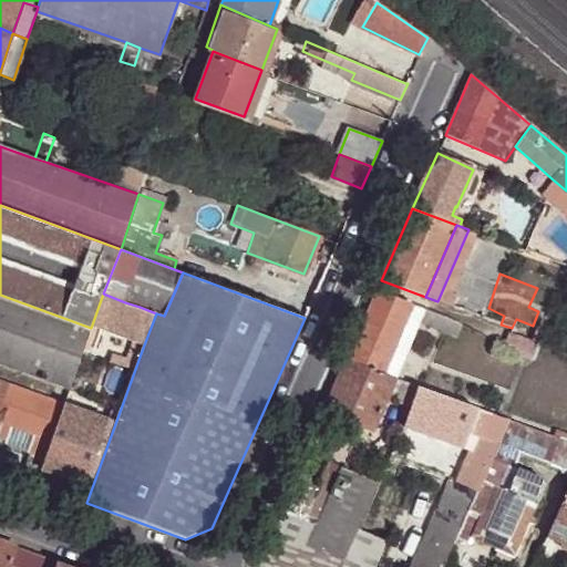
[(423,310),(375,292),(346,361),(393,380),(423,310)]
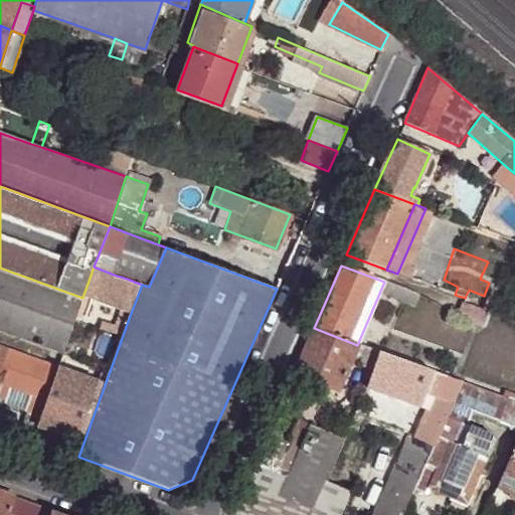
[(130,316),(142,285),(127,279),(114,275),(94,267),(82,298),(78,308),(89,311),(92,303),(130,316)]
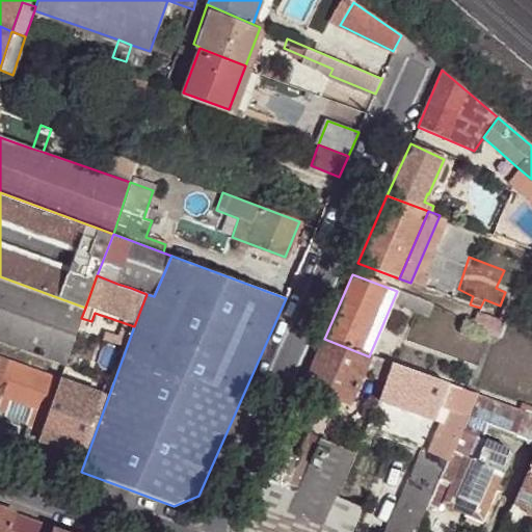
[(85,308),(0,276),(0,342),(64,365),(81,318),(85,308)]
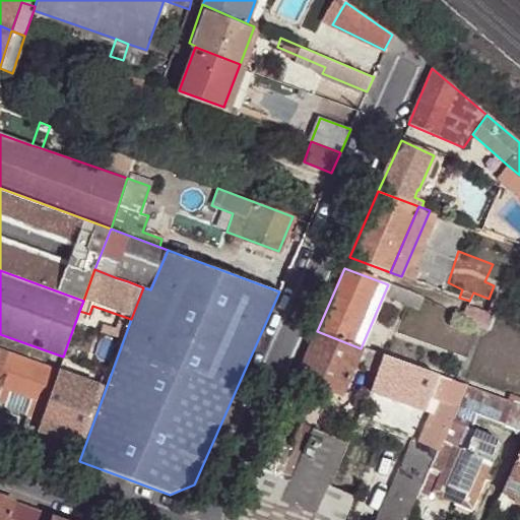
[(395,301),(400,288),(388,284),(361,348),(362,348),(373,352),(395,301)]
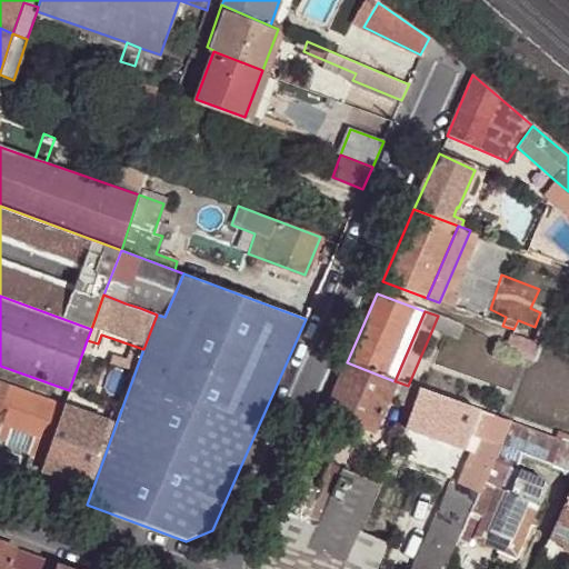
[(432,329),(443,333),(448,320),(438,316),(432,329)]
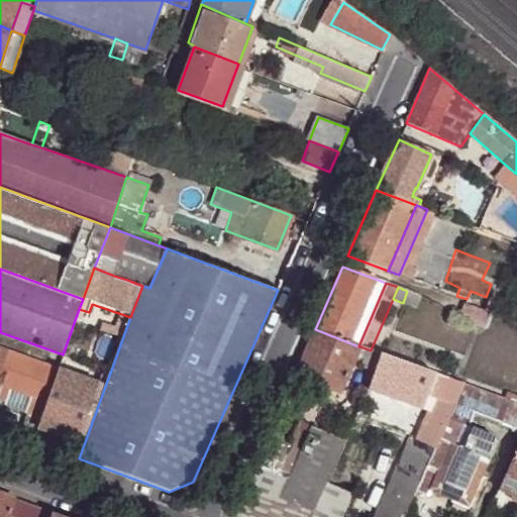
[(414,307),(419,295),(407,291),(403,303),(414,307)]
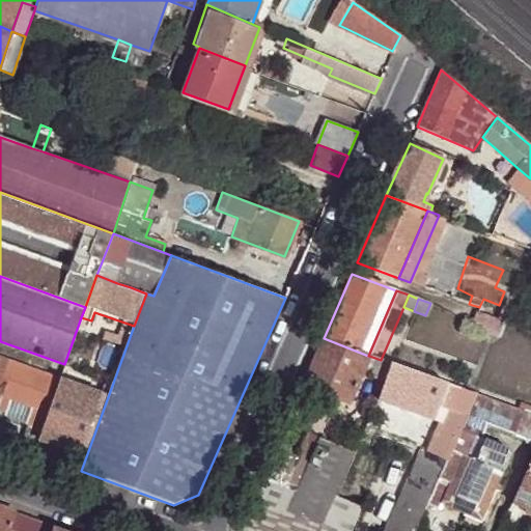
[(508,336),(513,320),(490,311),(483,328),(508,336)]
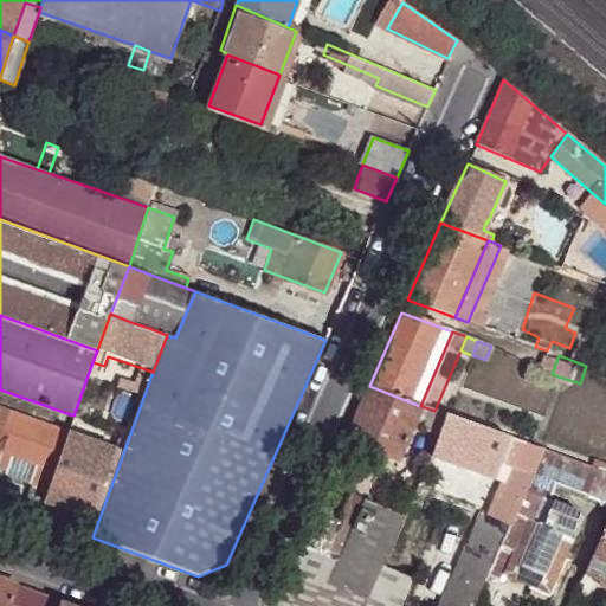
[(421,406),(420,406),(369,386),(346,440),(398,459),(414,423),(421,406)]
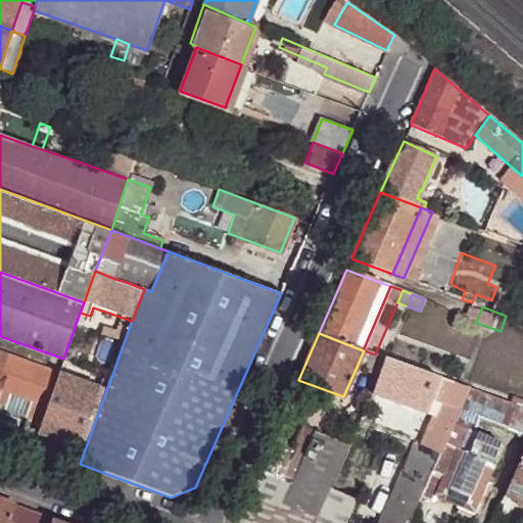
[(379,373),(385,358),(375,354),(364,350),(358,365),(379,373)]
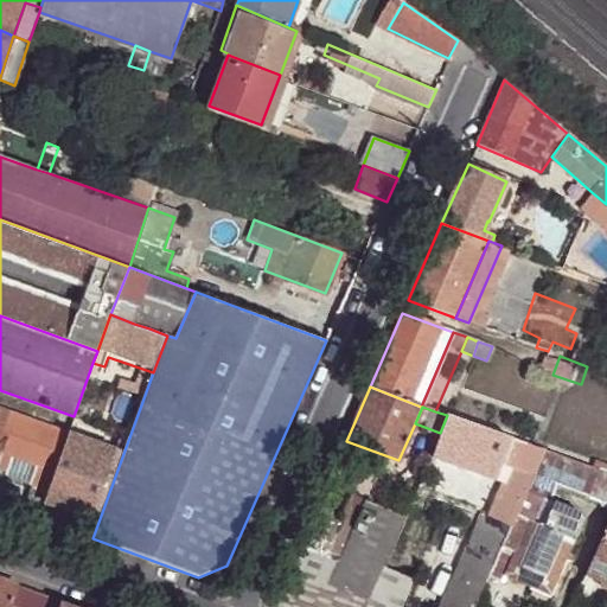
[(64,432),(0,409),(0,451),(11,455),(42,466),(34,486),(25,513),(38,518),(55,471),(50,470),(64,432)]
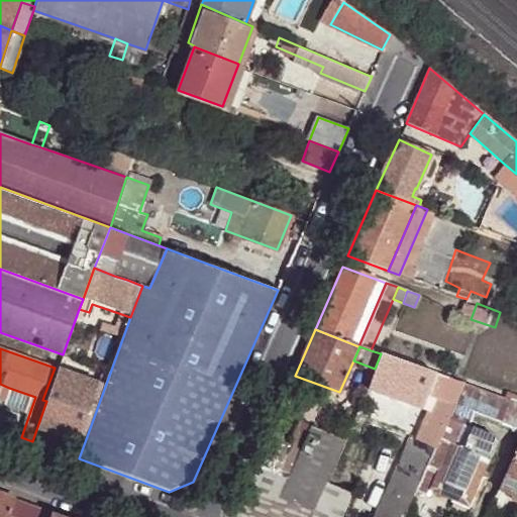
[(462,384),(456,382),(381,353),(375,369),(368,389),(391,398),(396,385),(404,388),(405,386),(437,398),(425,424),(422,423),(414,440),(408,438),(374,516),(404,516),(416,489),(426,468),(442,430),(462,384)]
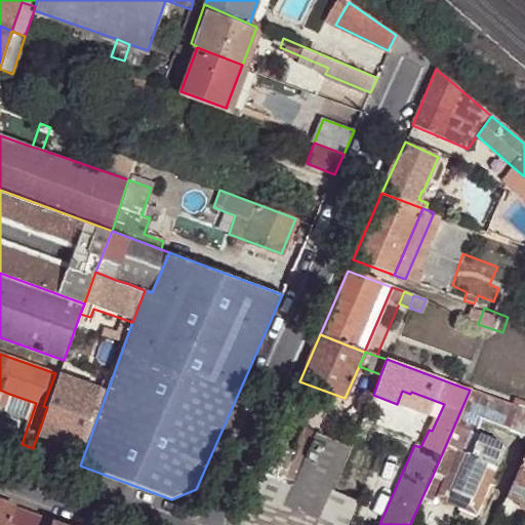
[(57,382),(51,399),(91,412),(97,397),(57,382)]
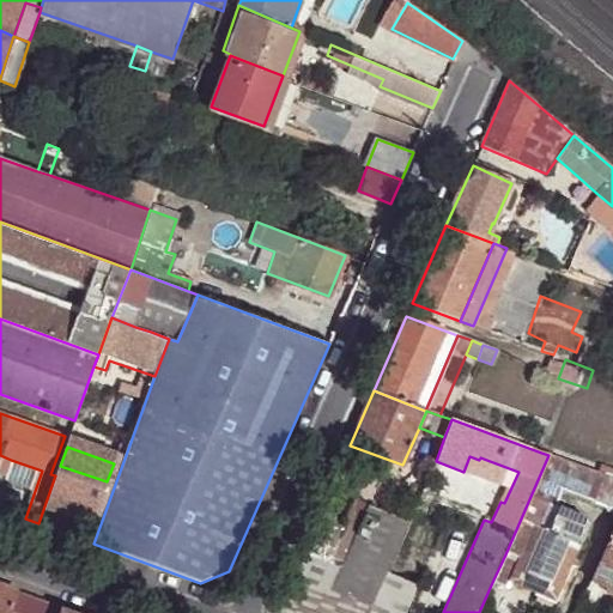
[(612,478),(548,455),(525,510),(544,519),(546,511),(550,504),(557,489),(562,491),(612,510),(612,478)]
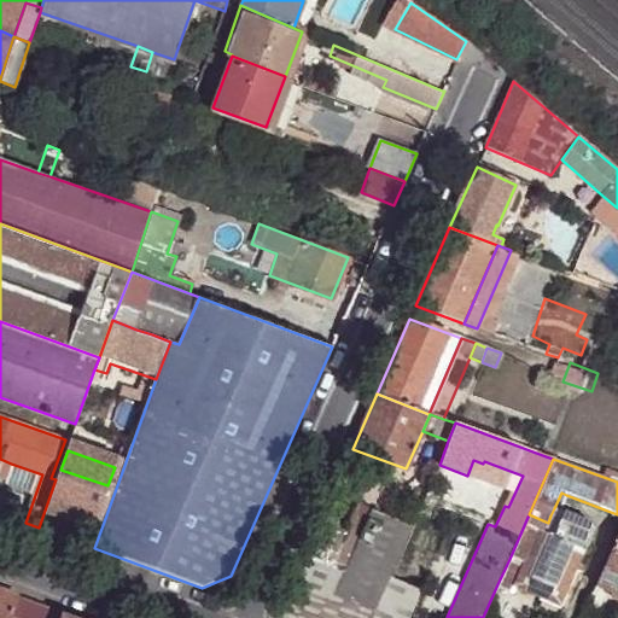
[(4,484),(35,495),(42,474),(11,464),(4,484)]
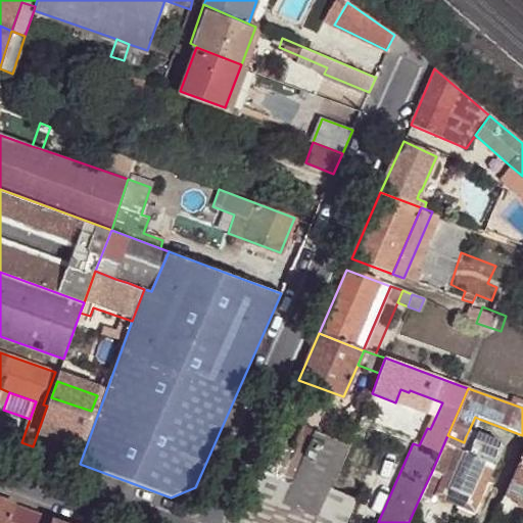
[(39,433),(79,447),(91,411),(51,397),(39,433)]
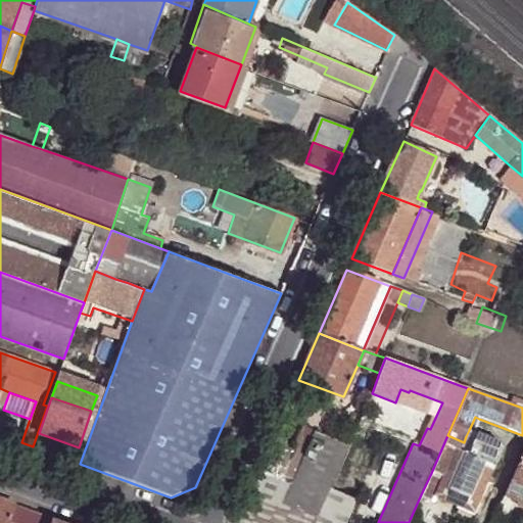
[(474,432),(479,419),(475,417),(469,430),(474,432)]
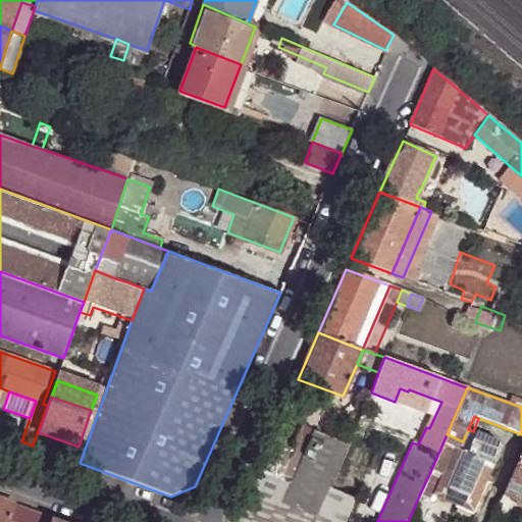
[(330,489),(348,446),(301,426),(293,444),(273,435),(258,469),(293,484),(284,503),(317,517),(330,489)]
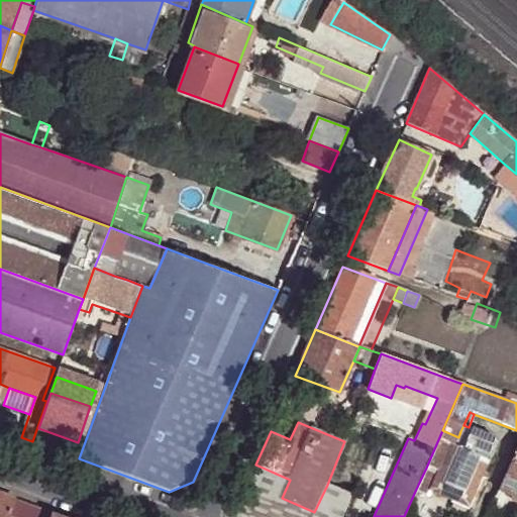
[(33,442),(73,456),(78,442),(38,428),(33,442)]
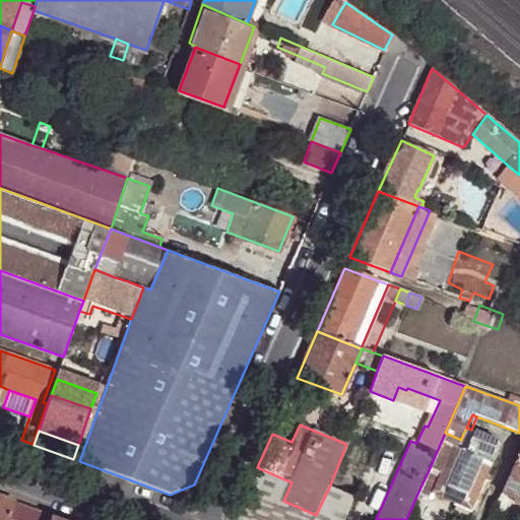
[(461,440),(445,433),(429,470),(439,474),(431,495),(455,506),(460,493),(475,501),(494,455),(500,447),(497,440),(475,432),(472,437),(463,434),(461,440)]
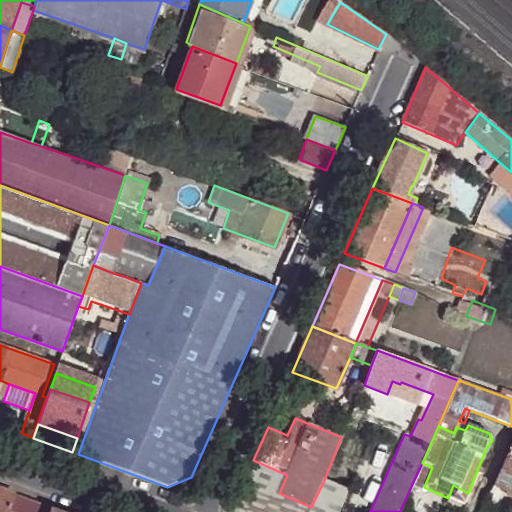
[(511,443),(492,489),(504,494),(505,498),(511,500),(511,443)]
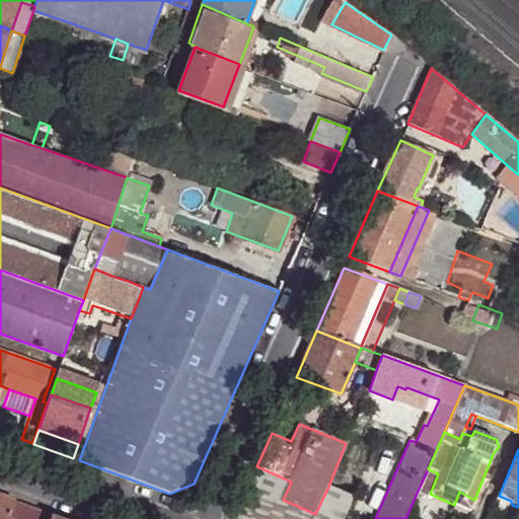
[(238,518),(313,518),(315,514),(283,500),(291,482),(256,466),(234,517),(238,518)]
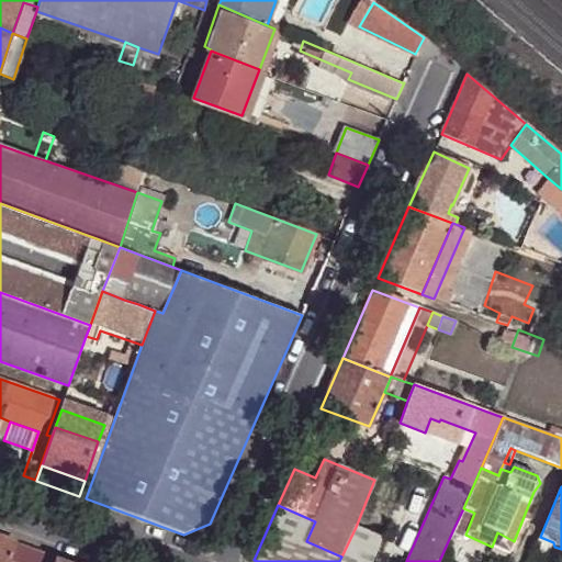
[(463,508),(452,531),(462,537),(463,535),(465,535),(474,513),(463,508)]
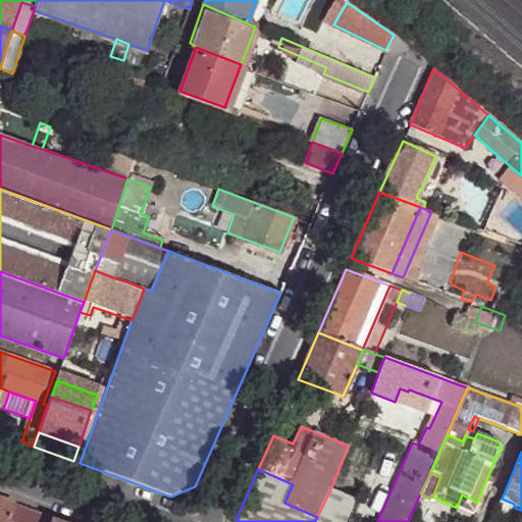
[(315,521),(345,521),(355,501),(330,489),(317,517),(315,521)]
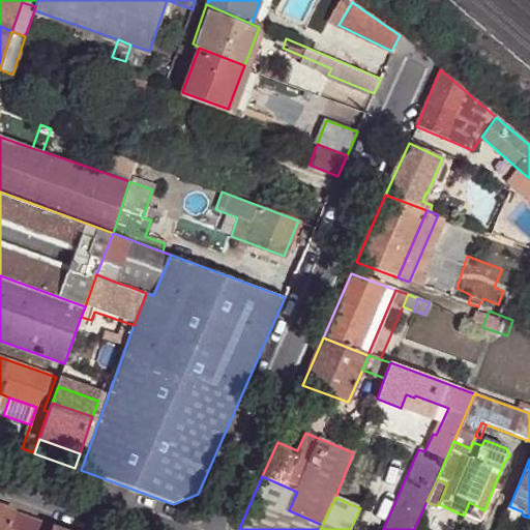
[(469,502),(464,516),(479,522),(484,510),(469,502)]
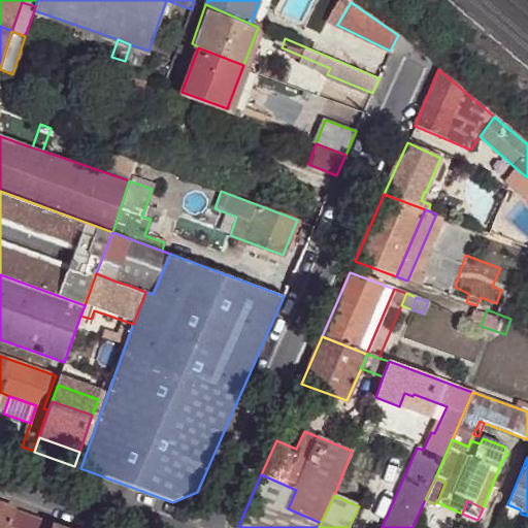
[(53,527),(55,525),(6,507),(0,504),(0,527),(53,527)]
